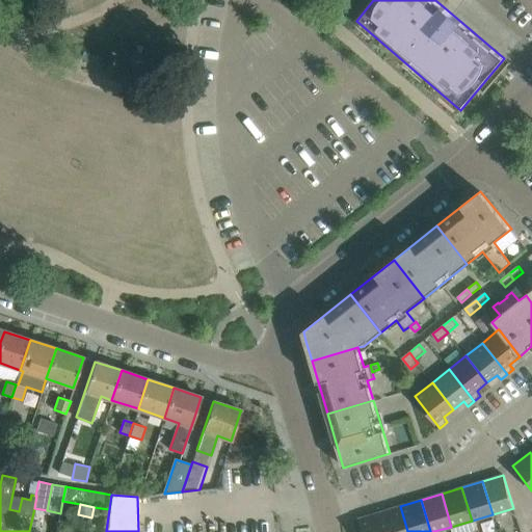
[(407,531),(400,506),(379,512),(386,531),(407,531)]
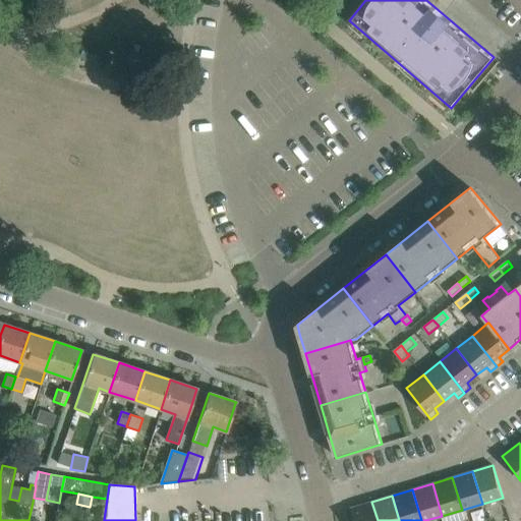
[(378,520),(371,502),(351,508),(354,520),(378,520)]
